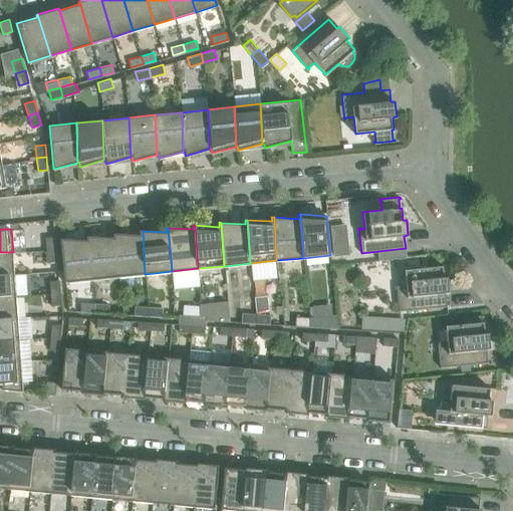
[(145,274),(143,231),(140,230),(140,235),(115,233),(118,276),(145,274)]
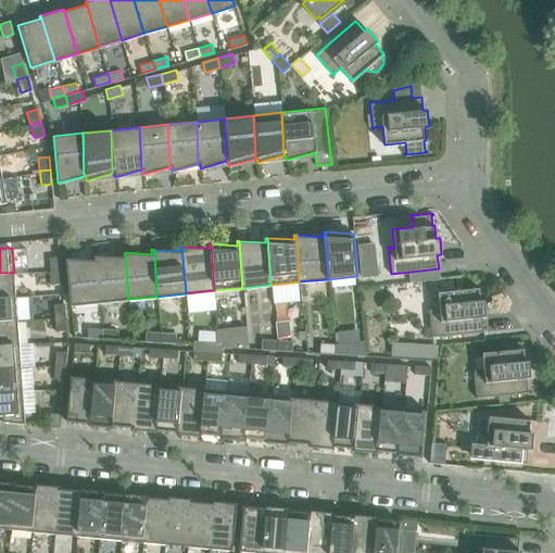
[(128,299),(125,252),(123,252),(123,258),(97,255),(100,302),(128,299)]
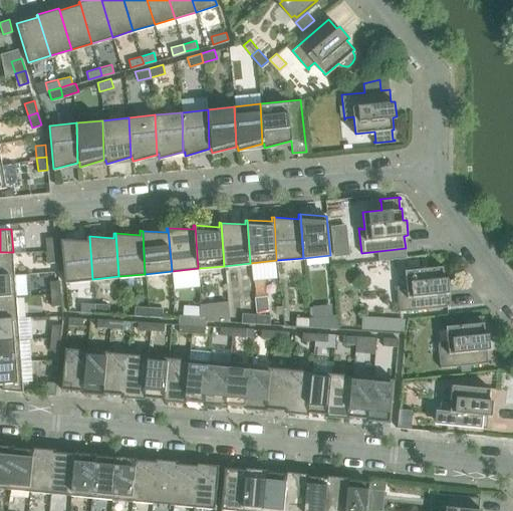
[(55,249),(54,236),(44,237),(46,249),(55,249)]
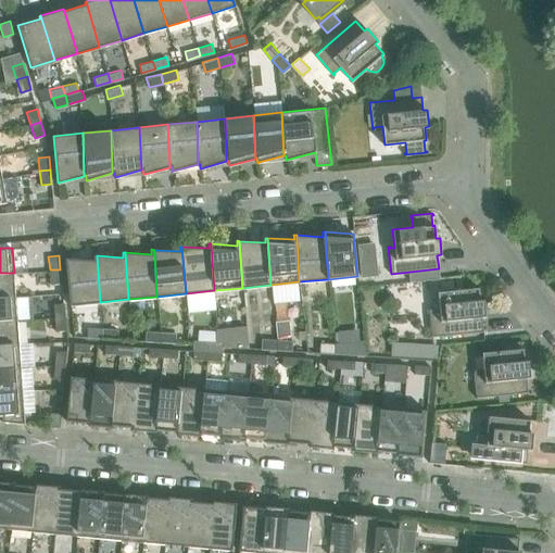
[(100,302),(97,255),(95,255),(95,260),(65,258),(71,305),(100,302)]
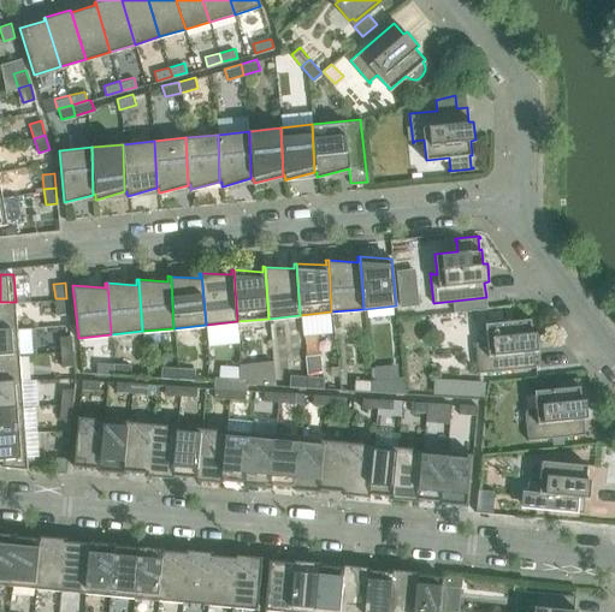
[(412,303),(411,291),(396,293),(397,306),(412,303)]
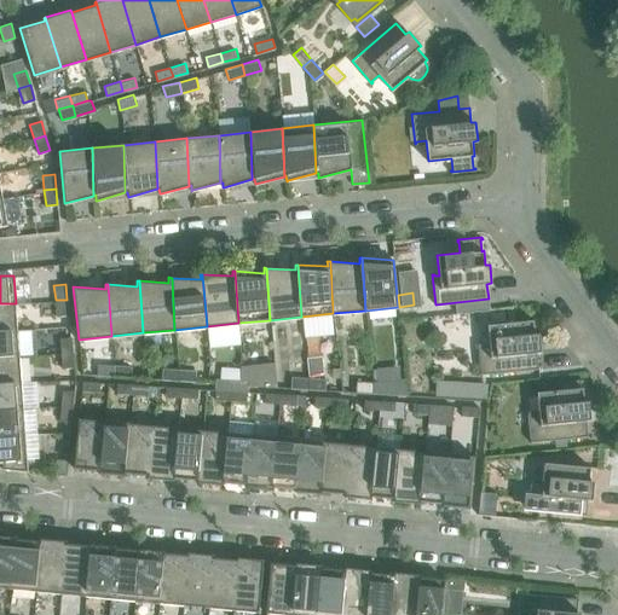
[(69,314),(67,300),(56,300),(57,315),(69,314)]
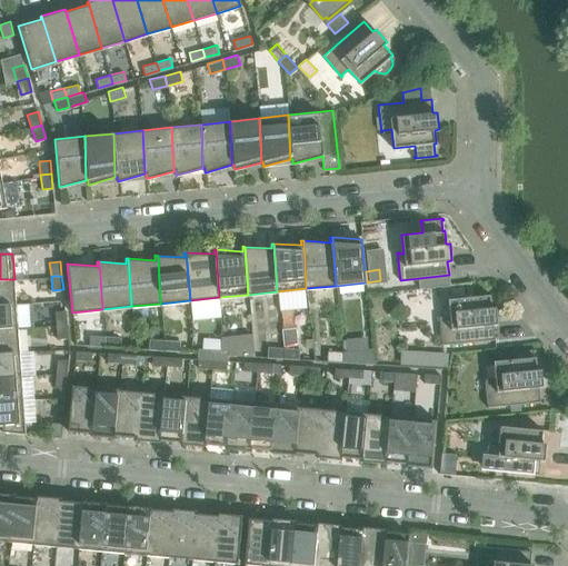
[(0,304),(16,303),(15,279),(0,279),(0,304)]
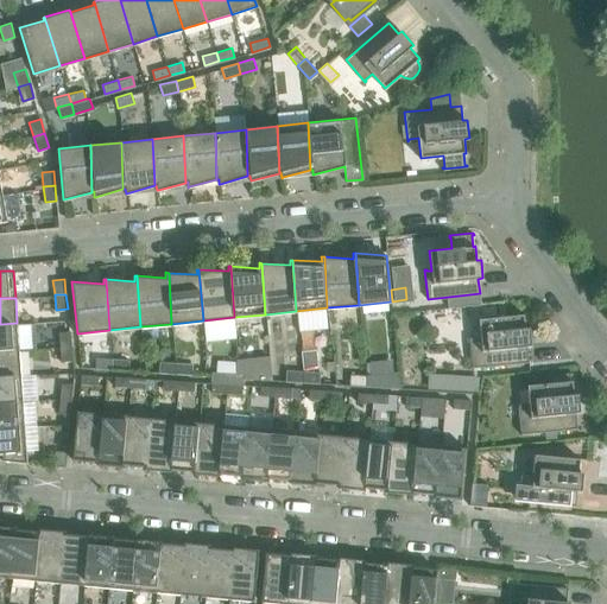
[(531,345),(530,328),(525,328),(524,313),(478,318),(480,338),(472,339),(470,337),(469,337),(472,367),(529,361),(526,347),(531,345)]
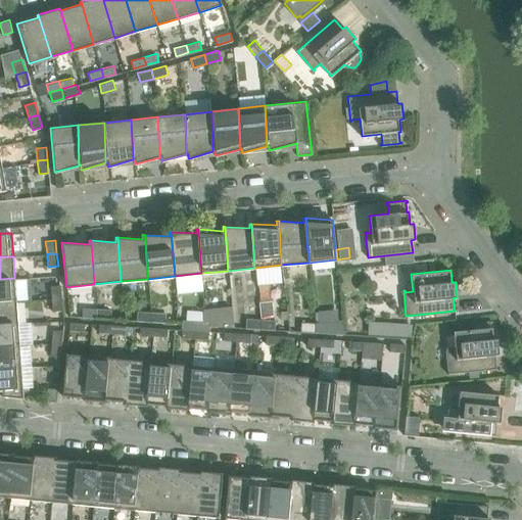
[(31,298),(30,277),(14,278),(0,279),(0,301),(16,300),(16,299),(31,298)]
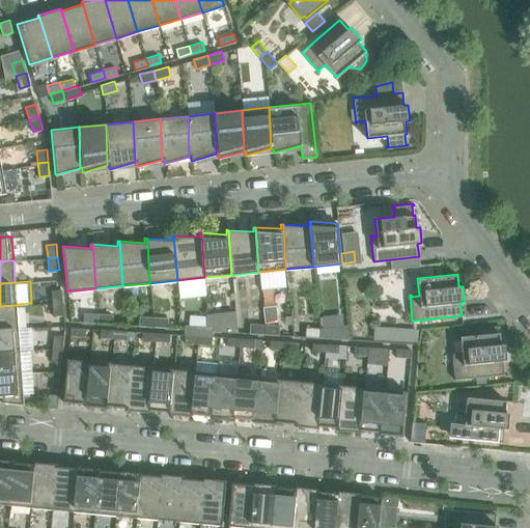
[(62,302),(60,288),(51,289),(52,302),(62,302)]
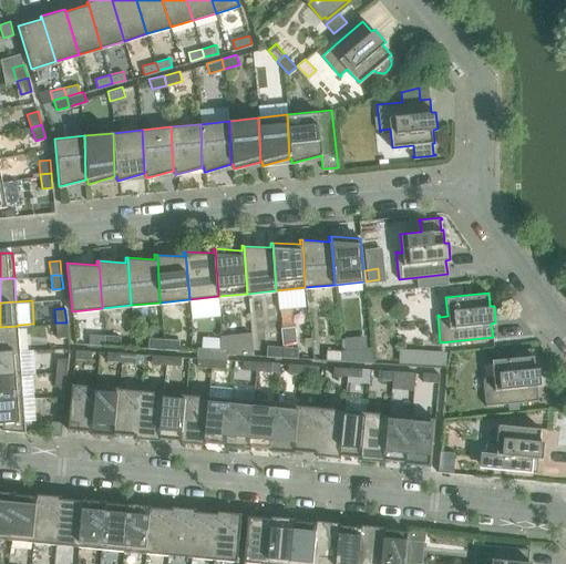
[(68,336),(67,322),(55,322),(57,337),(68,336)]
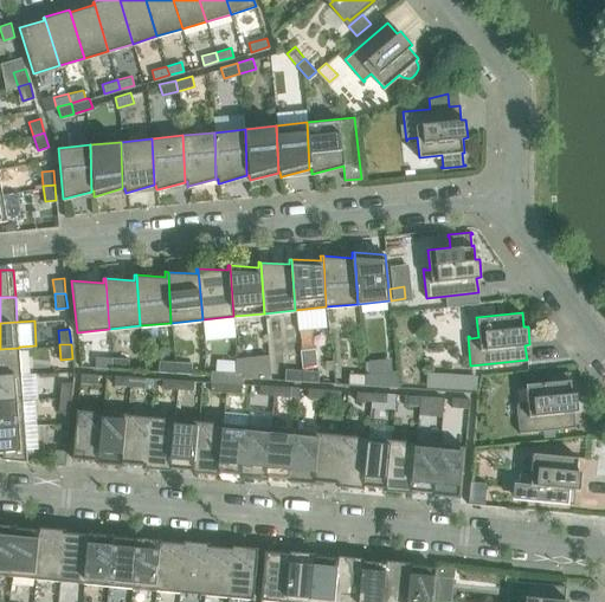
[(0,374),(20,373),(19,348),(0,349),(0,374)]
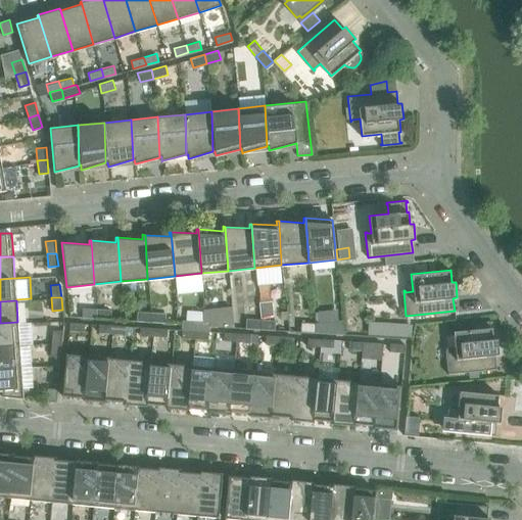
[(96,317),(96,308),(82,306),(82,317),(96,317)]
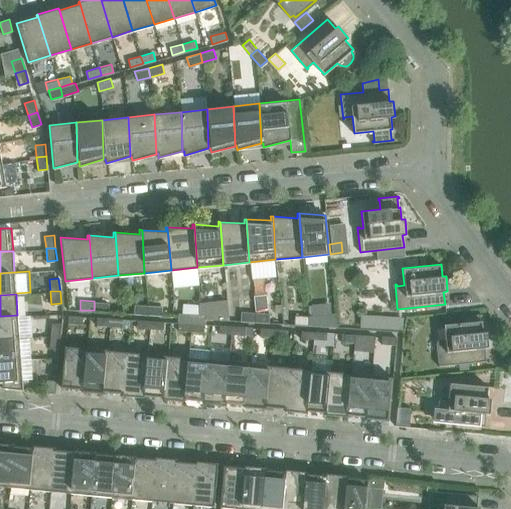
[(108,311),(108,302),(94,301),(94,310),(108,311)]
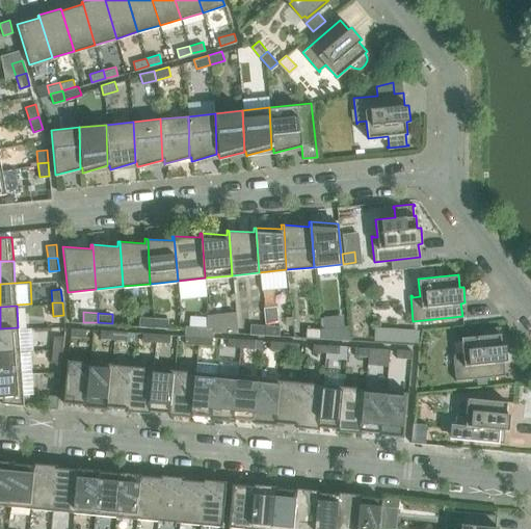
[(153,326),(154,317),(139,316),(138,325),(153,326)]
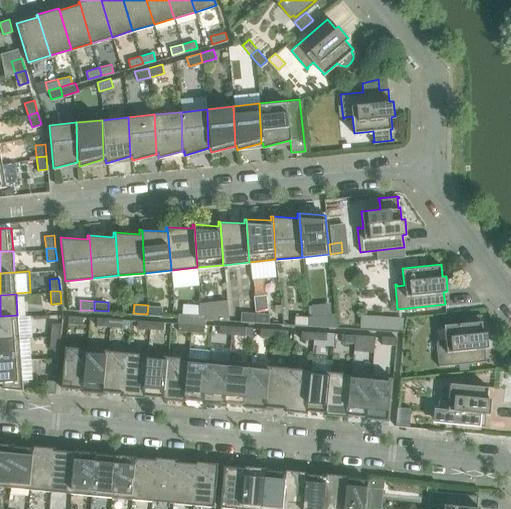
[(161,315),(162,306),(148,305),(147,314),(161,315)]
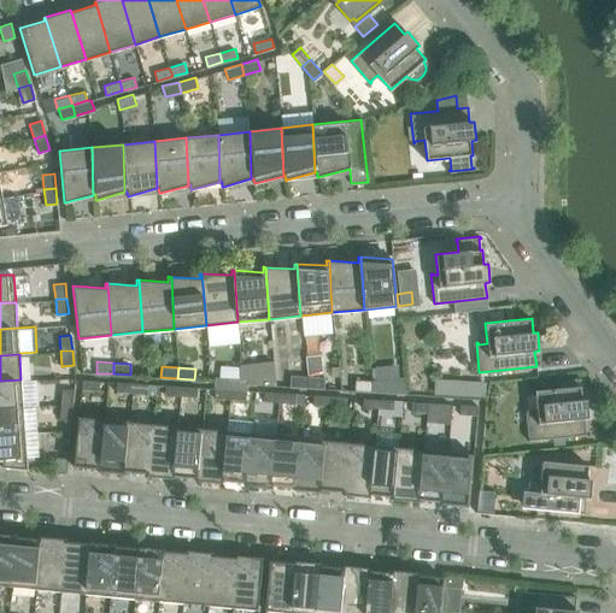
[(274,367),(260,367),(260,383),(273,383),(274,367)]
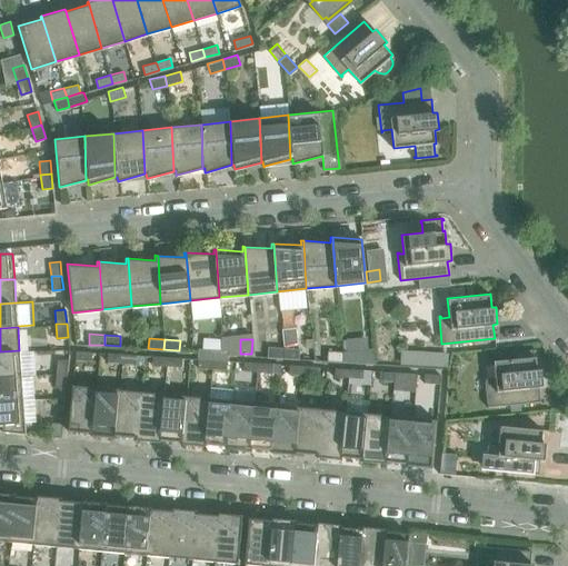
[(542,386),(541,369),(537,369),(536,356),(534,357),(532,346),(535,346),(534,344),(511,346),(511,348),(514,347),(515,358),(494,360),(495,379),(487,379),(486,378),(485,378),(487,406),(540,399),(538,387),(542,386)]
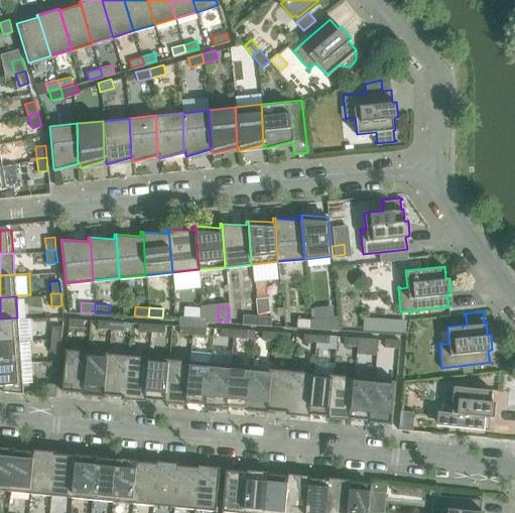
[(256,324),(256,314),(242,313),(242,323),(256,324)]
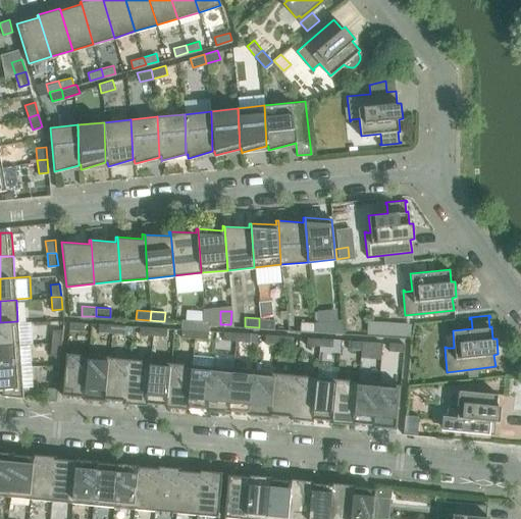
[(273,328),(274,319),(259,318),(259,327),(273,328)]
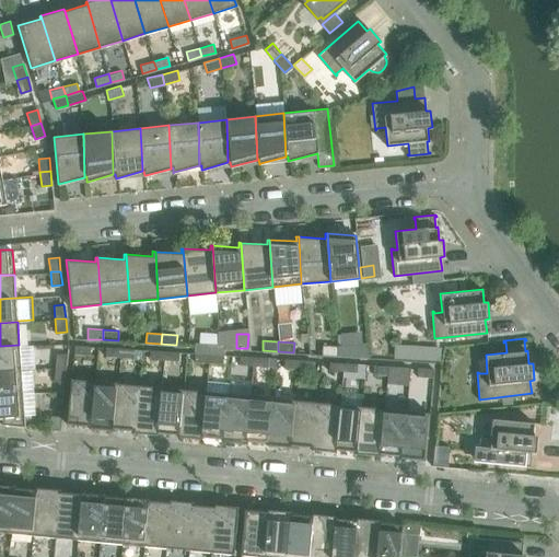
[(368,358),(367,341),(337,345),(336,356),(368,358)]
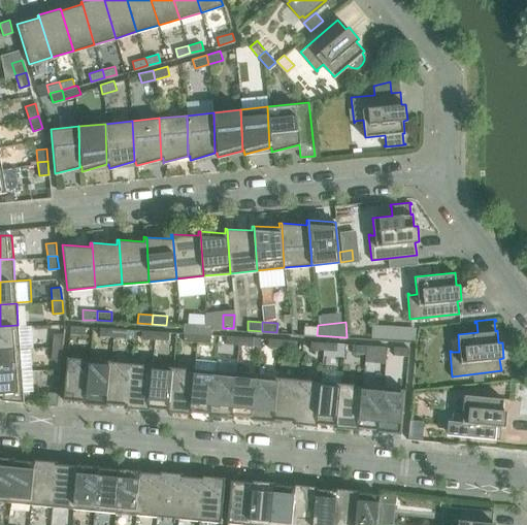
[(203,333),(204,324),(183,323),(183,332),(184,332),(196,333),(203,333)]
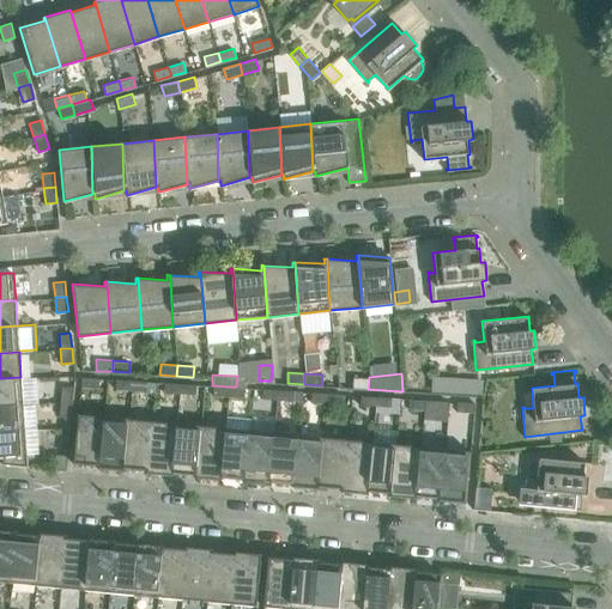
[(246,388),(246,381),(246,376),(237,376),(236,387),(244,388),(246,388)]
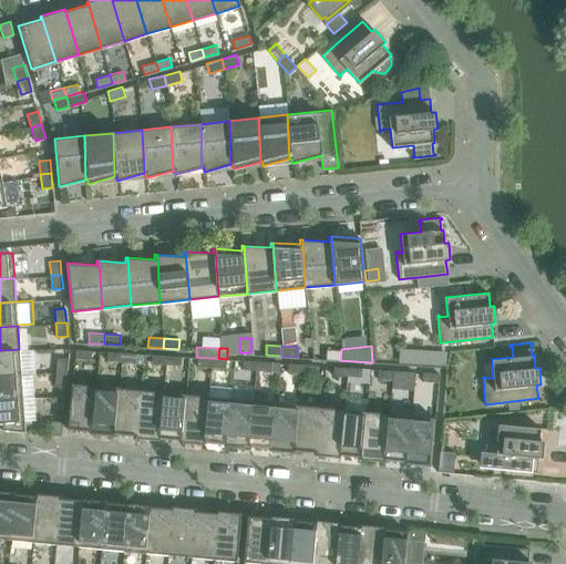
[(340,360),(341,349),(326,348),(325,359),(340,360)]
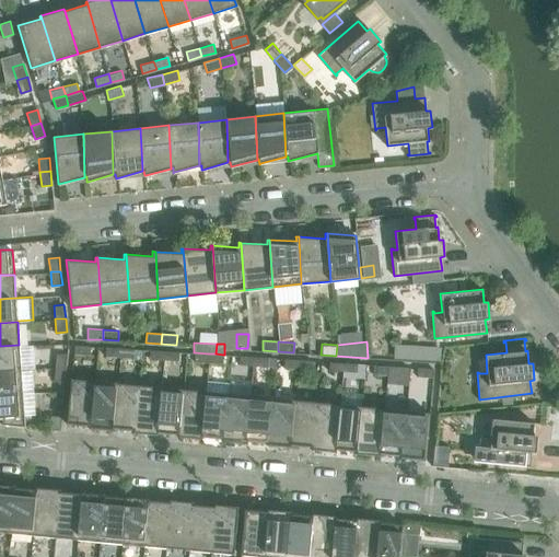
[(440,360),(441,346),(394,344),(393,357),(440,360)]
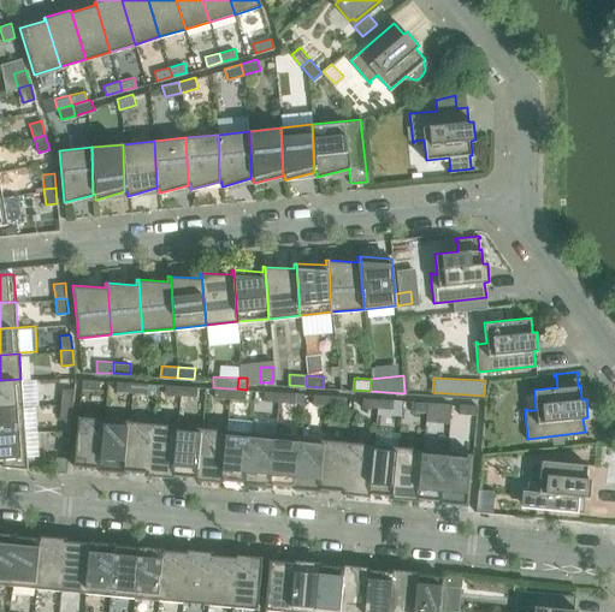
[(0,406),(23,405),(21,379),(0,380),(0,406)]
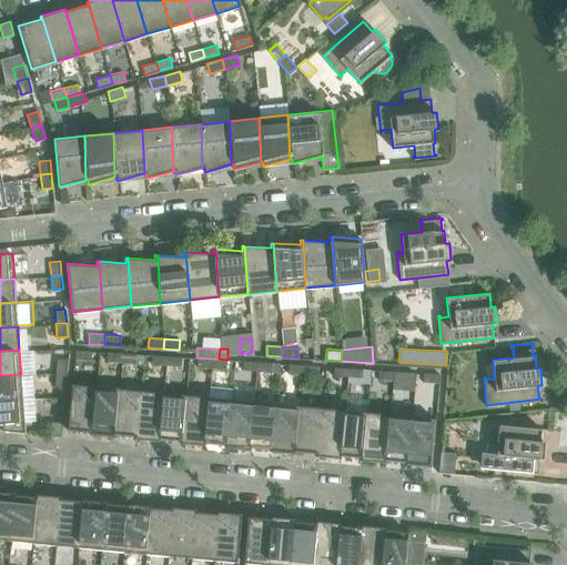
[(91,360),(91,351),(76,350),(74,359),(91,360)]
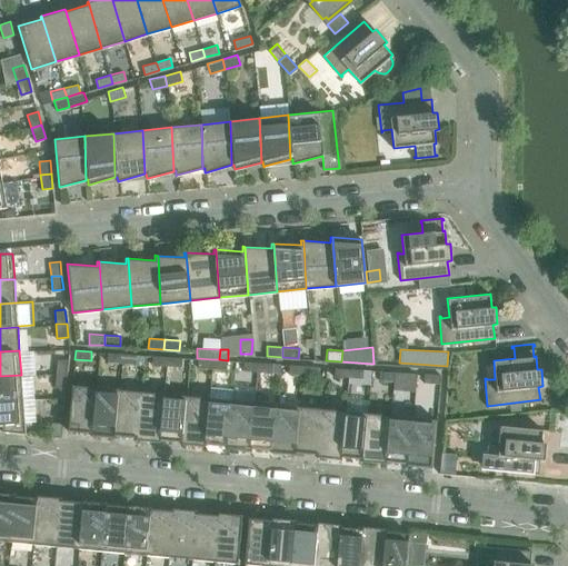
[(121,361),(121,353),(107,351),(107,360),(121,361)]
